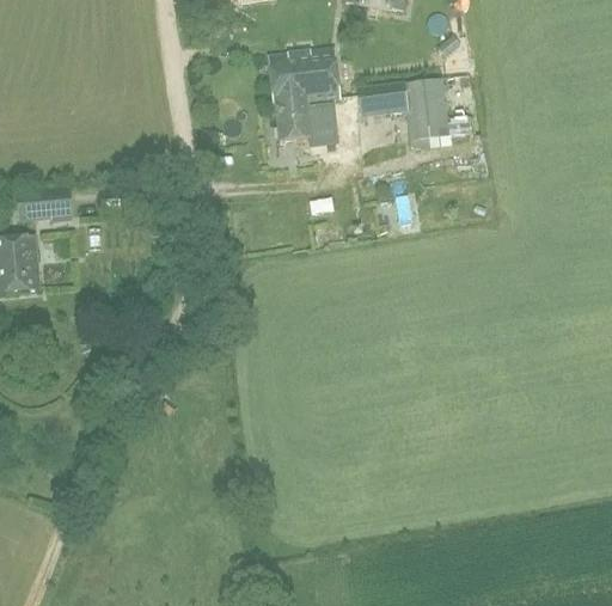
[(335,49),(269,55),(275,105),(279,140),(311,136),(307,102),(340,98),(335,49)]
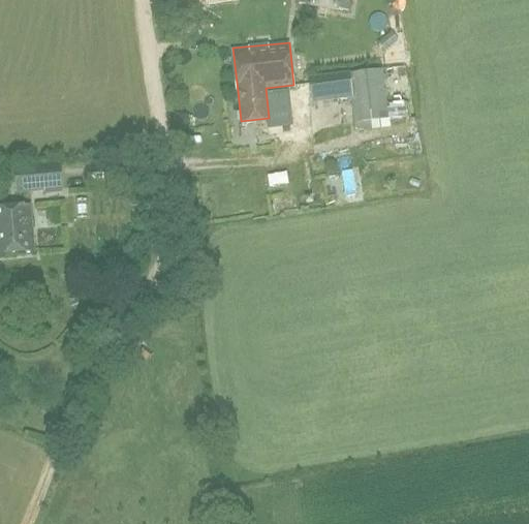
[(387,116),(381,66),(348,70),(354,120),(387,116)]
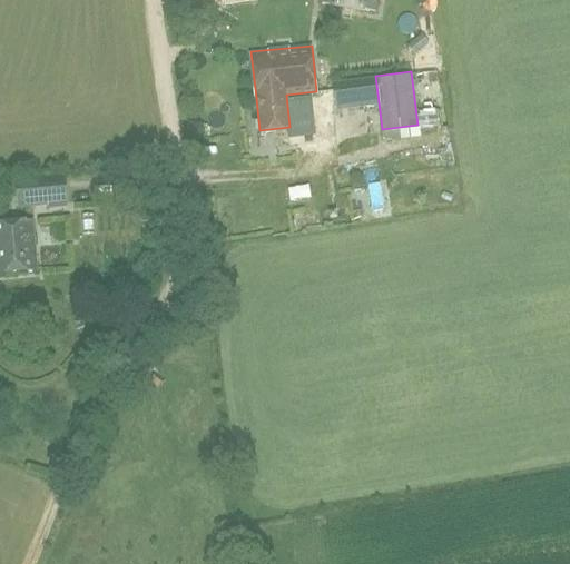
[(343,135),(360,130),(352,98),(334,102),(343,135)]
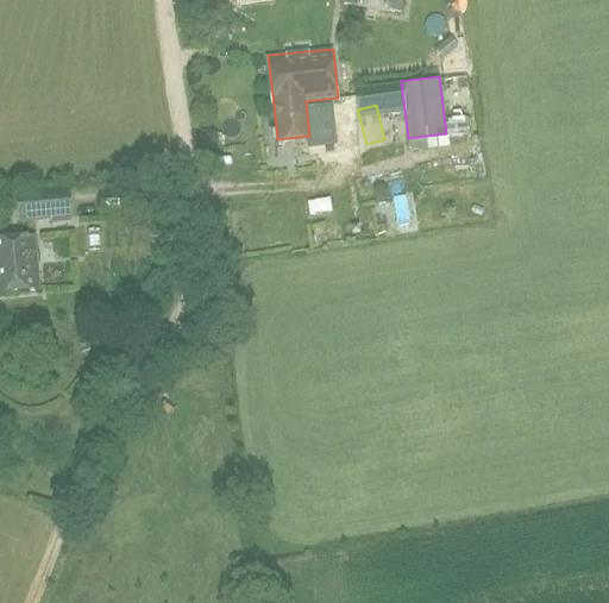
[(19,217),(71,212),(69,184),(17,189),(19,217)]
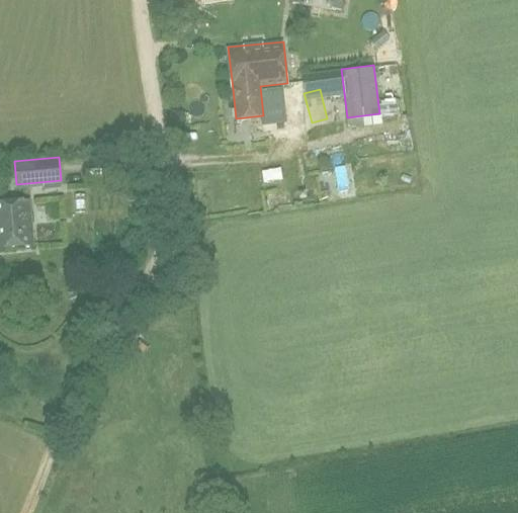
[(0,247),(33,245),(29,198),(0,199),(0,247)]
